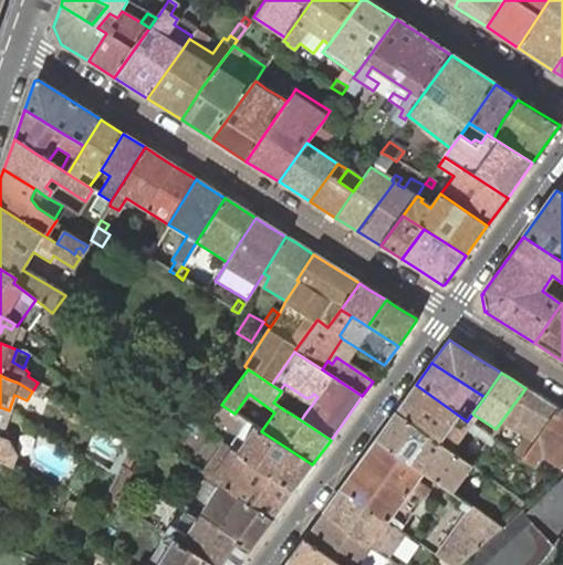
[(92,379),(83,393),(91,398),(100,385),(92,379)]
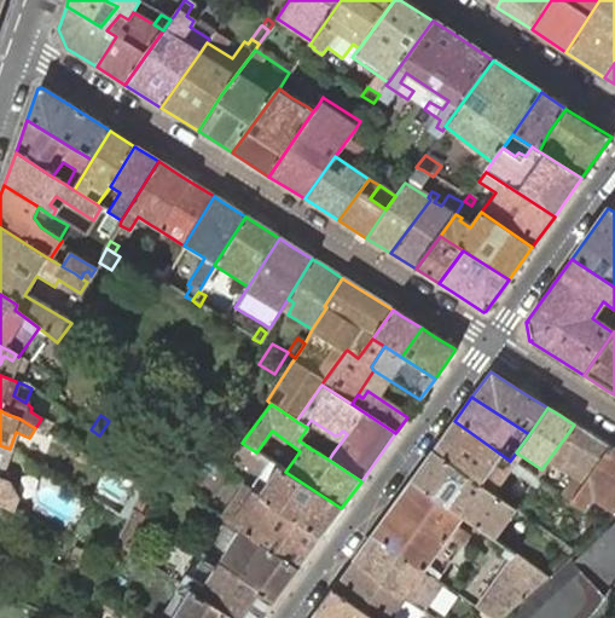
[(454,421),(431,452),(489,494),(508,471),(533,489),(539,481),(535,478),(510,461),(454,421)]
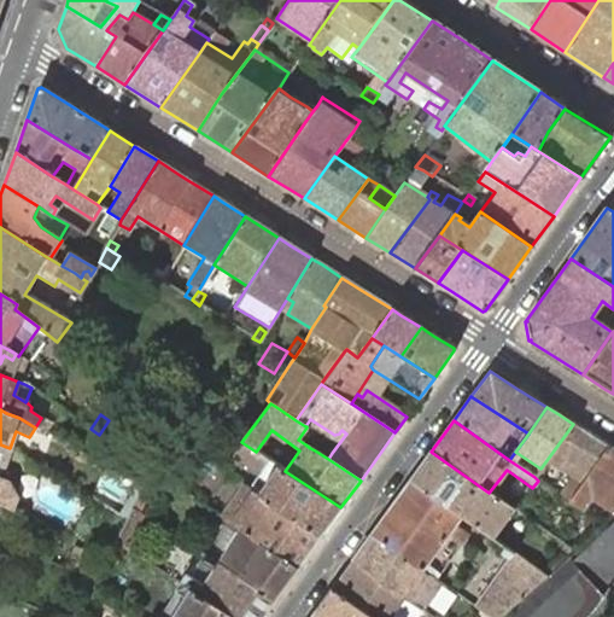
[(534,477),(538,481),(545,485),(557,469),(582,484),(608,447),(588,434),(573,424),(541,469),(534,477)]
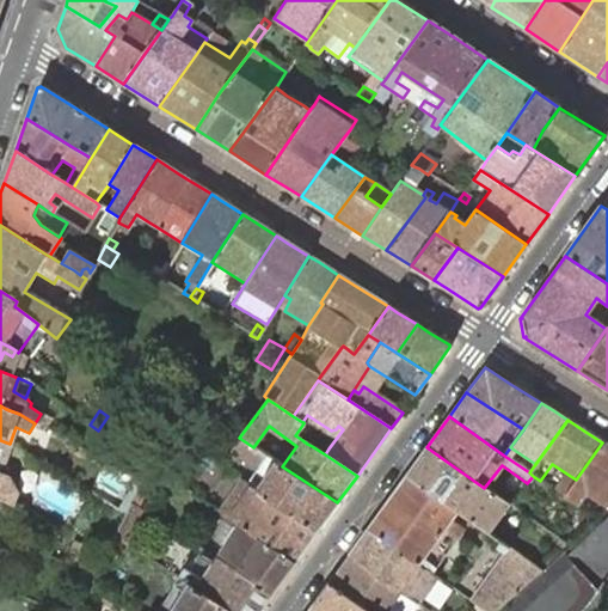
[(295,435),(302,440),(311,428),(304,423),(295,435)]
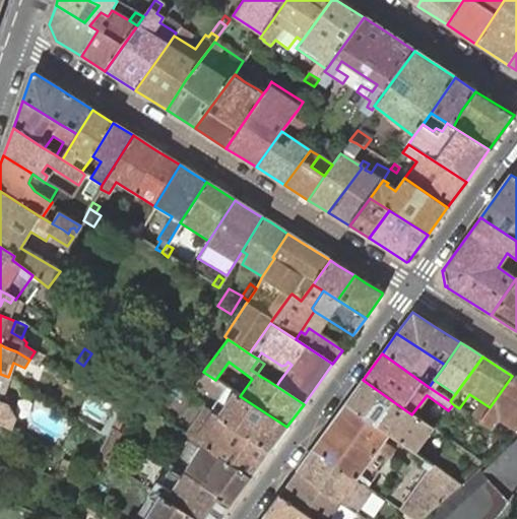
[(203,372),(195,383),(217,398),(209,411),(218,417),(269,452),(286,427),(240,396),(235,393),(215,380),(203,372)]
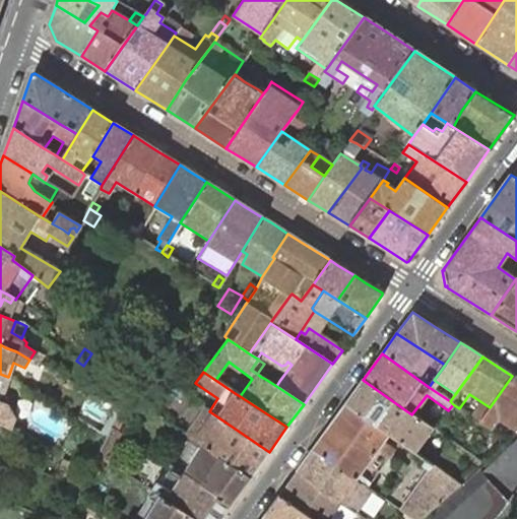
[(516,378),(512,376),(490,407),(483,414),(478,423),(488,430),(498,414),(516,427),(516,378)]
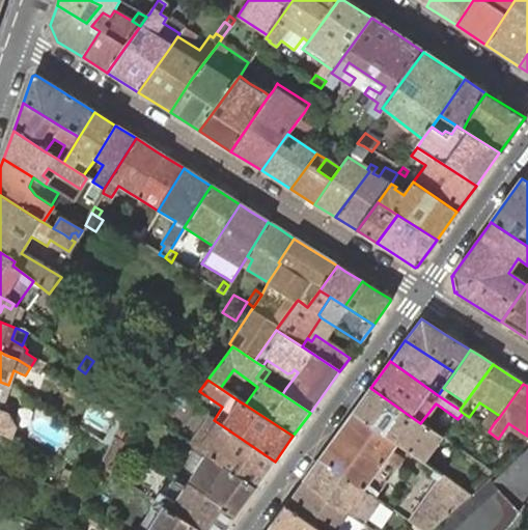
[(370,388),(353,413),(395,444),(422,463),(429,452),(441,438),(420,423),(370,388)]
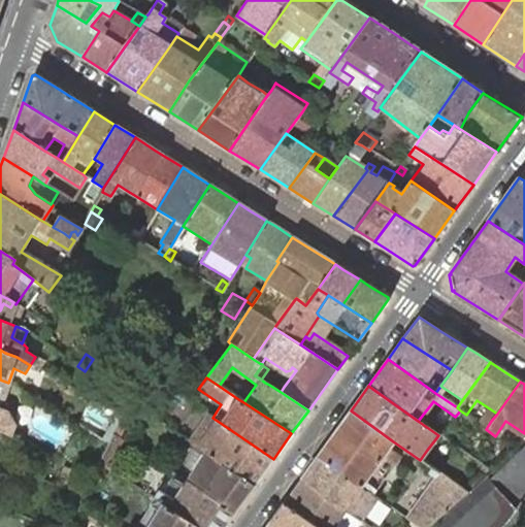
[(90,399),(76,425),(105,445),(110,434),(120,417),(90,399)]
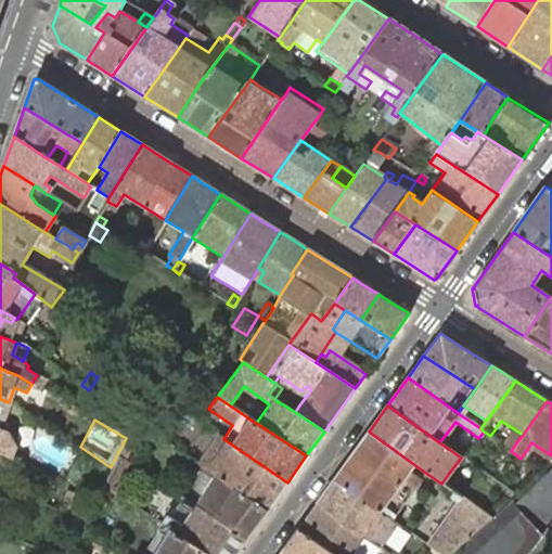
[(0,453),(11,459),(16,447),(7,432),(0,428),(0,453)]
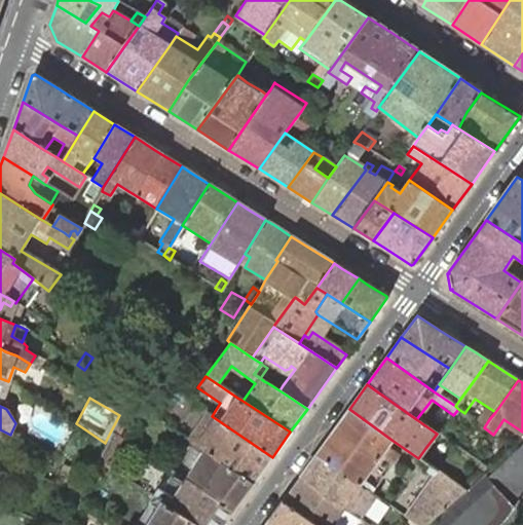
[(333,432),(316,455),(369,493),(373,487),(363,480),(381,455),(387,459),(393,452),(386,448),(391,440),(349,409),(333,432)]
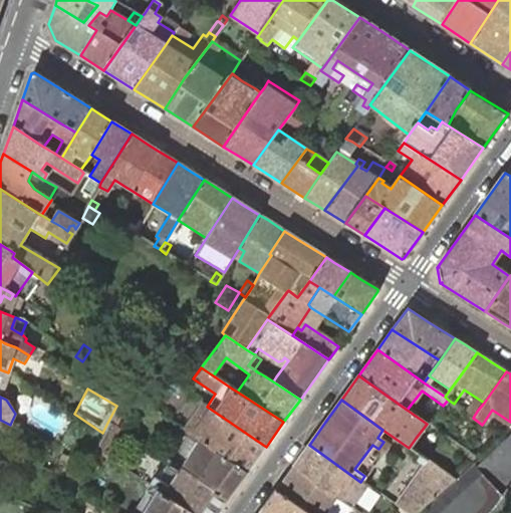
[(201,402),(182,429),(189,434),(247,473),(266,447),(216,413),(207,407),(201,402)]
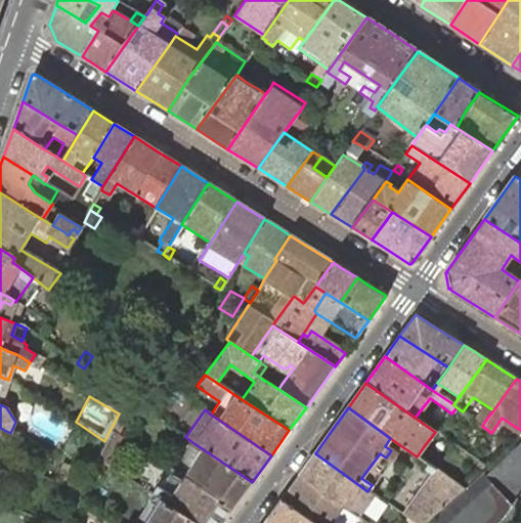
[(479,412),(474,421),(482,426),(487,418),(479,412)]
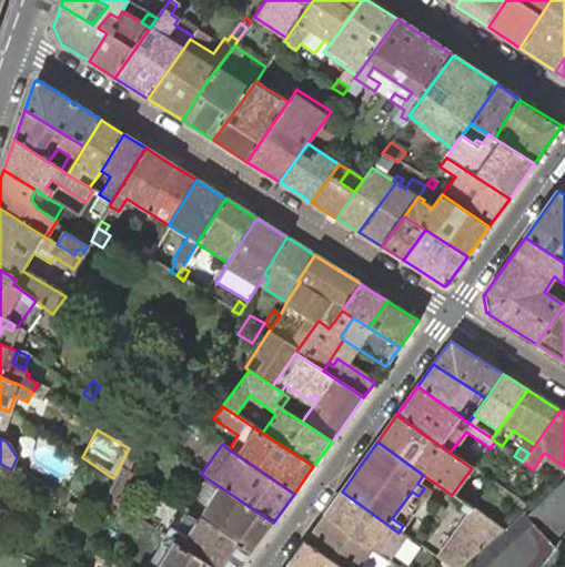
[(119,467),(113,478),(104,498),(114,506),(130,475),(119,467)]
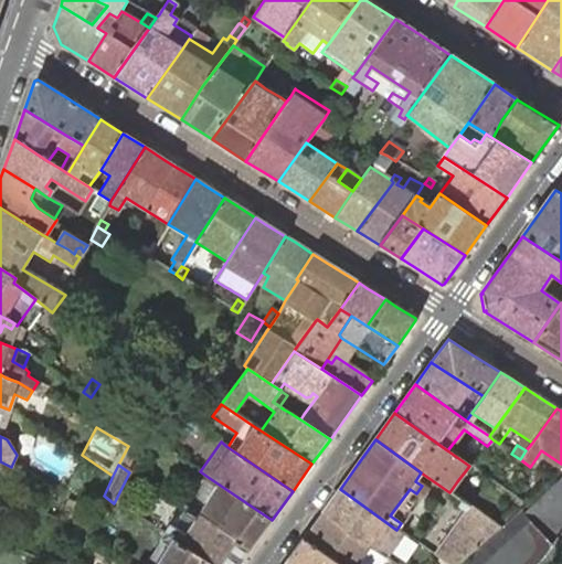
[(251,547),(272,520),(208,477),(188,509),(251,547)]
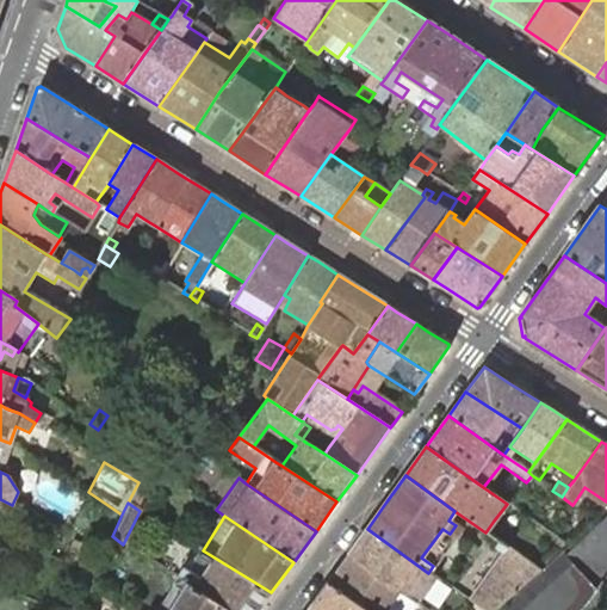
[(485,533),(499,542),(539,570),(556,554),(509,521),(494,521),(485,533)]
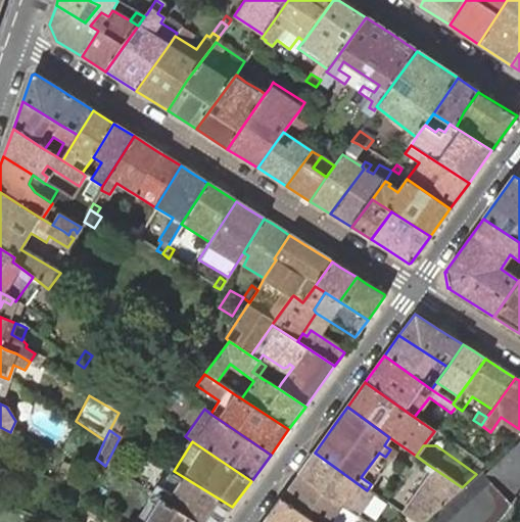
[(315,453),(298,474),(350,512),(356,515),(371,492),(367,490),(315,453)]
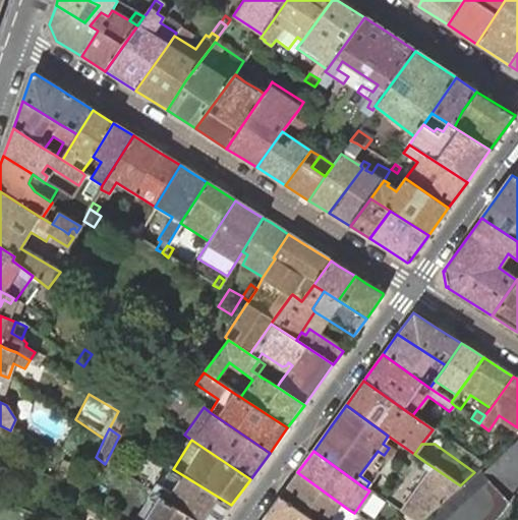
[(482,465),(475,460),(472,464),(478,468),(482,465)]
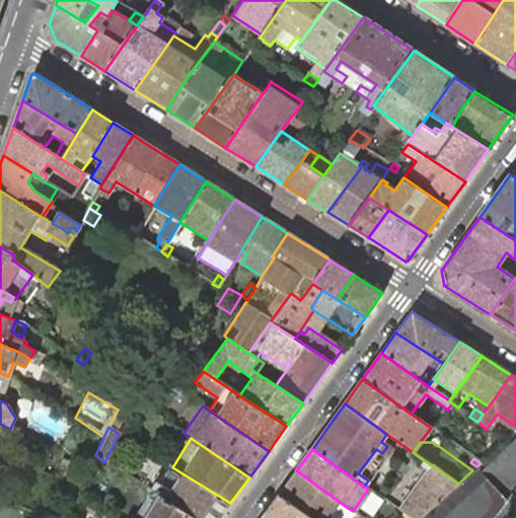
[(426,469),(397,509),(403,514),(410,517),(419,517),(458,484),(424,460),(420,465),(426,469)]
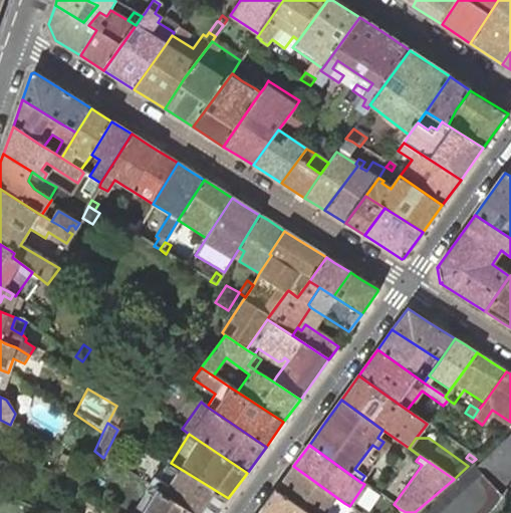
[(506,488),(476,459),(472,462),(468,466),(454,479),(415,512),(488,512),(490,511),(492,508),(495,505),(497,501),(499,499),(502,495),(504,492),(506,488)]
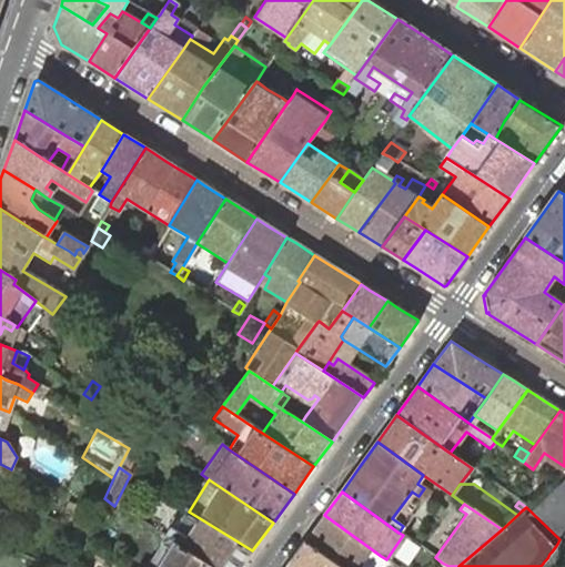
[(240,566),(252,550),(189,512),(188,510),(172,533),(168,530),(164,537),(211,566),(240,566)]
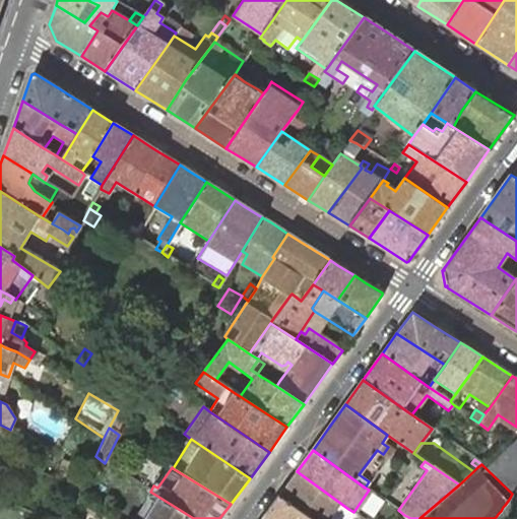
[(297,471),(278,497),(311,518),(329,518),(336,509),(344,515),(348,509),(297,471)]
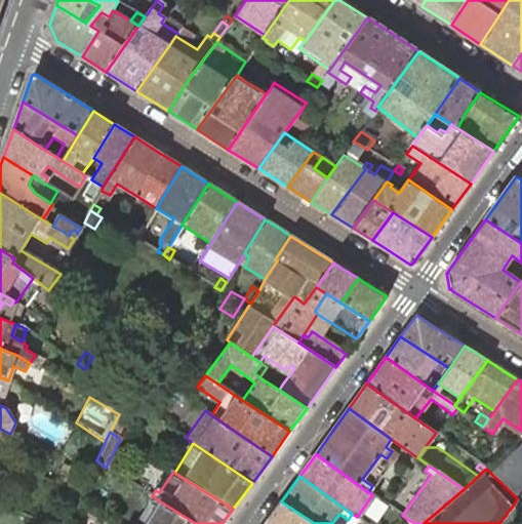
[(195,523),(152,496),(133,523),(195,523)]
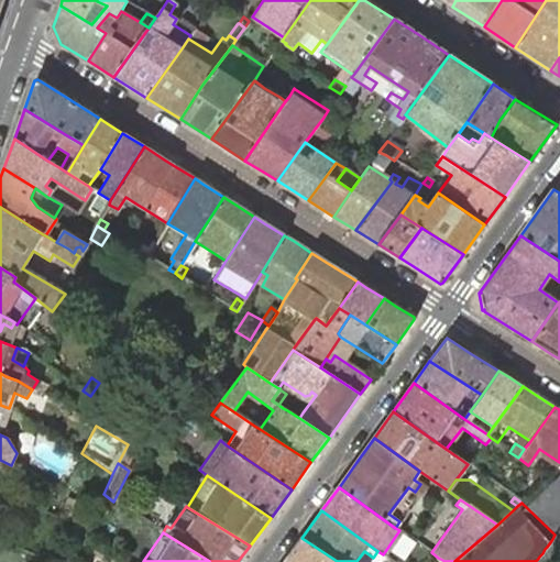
[(294,550),(285,561),(337,561),(302,538),(294,550)]
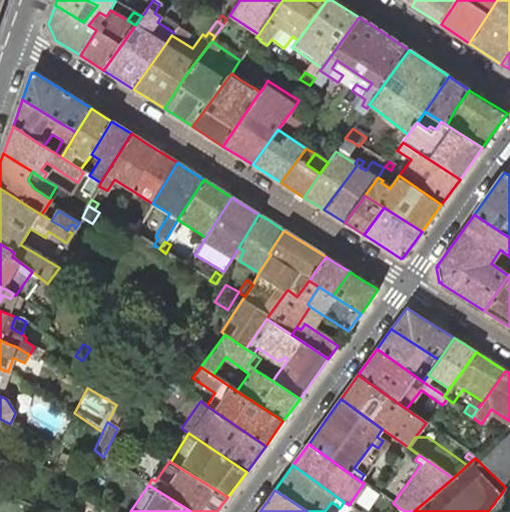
[(64,511),(67,506),(58,502),(53,511),(64,511)]
